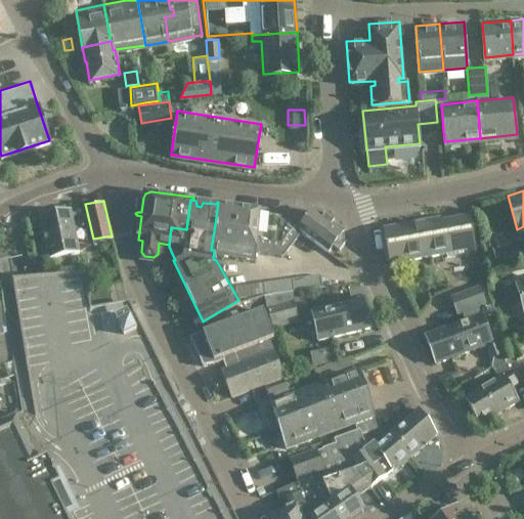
[(256,239),(257,231),(256,230),(259,210),(259,208),(219,203),(219,202),(218,202),(215,224),(211,250),(214,250),(252,256),(250,260),(265,262),(268,240),(256,239)]
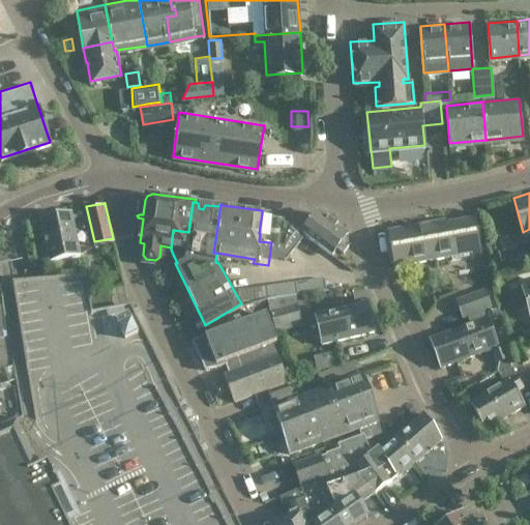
[(336,245),(343,251),(348,243),(347,231),(335,224),(337,221),(329,214),(327,217),(317,209),(304,227),(300,224),(298,227),(305,232),(331,252),(336,245)]
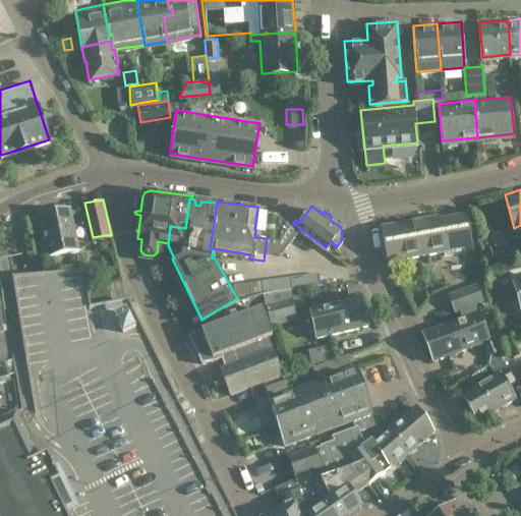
[(69,207),(40,213),(49,254),(79,247),(69,207)]
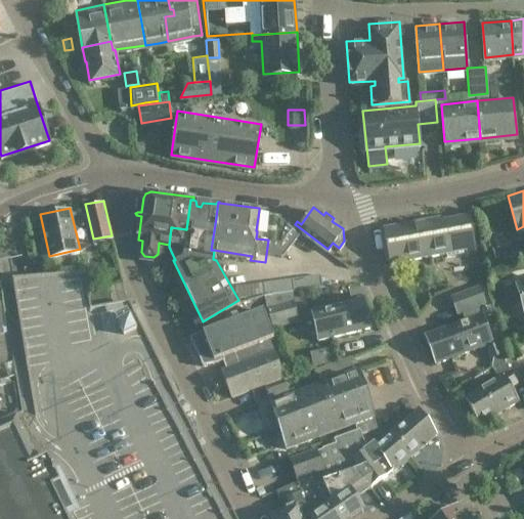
[(259,210),(256,230),(257,231),(279,233),(292,243),(302,229),(295,224),(279,213),(259,210)]
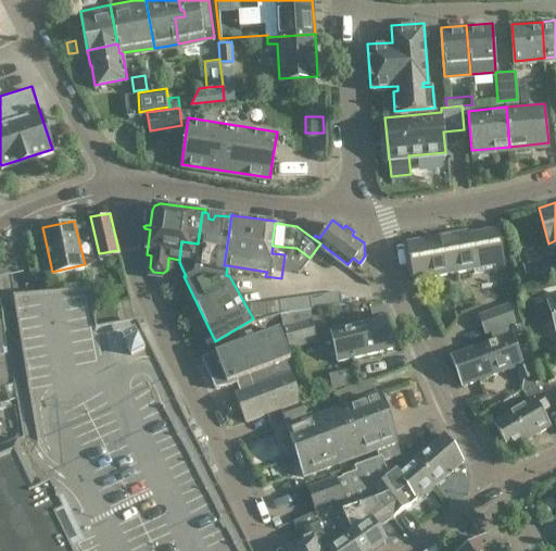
[(468,228),(407,239),(408,243),(406,243),(408,255),(411,255),(411,260),(409,261),(412,272),(413,272),(414,276),(474,265),(475,268),(494,265),(494,266),(505,264),(497,227),(469,232),(468,228)]
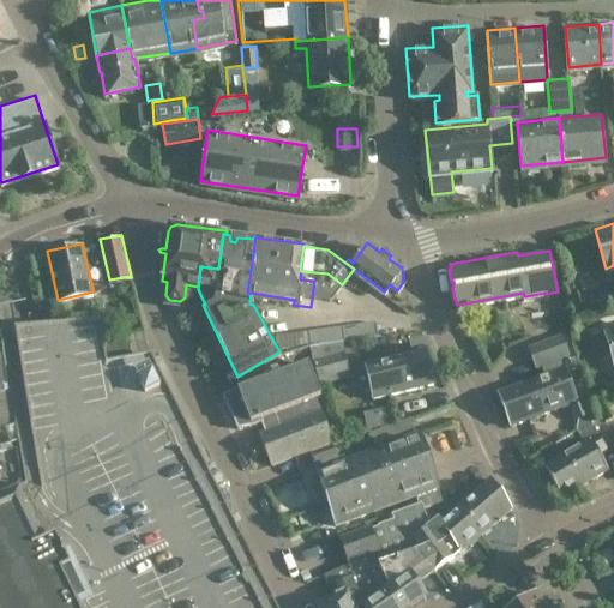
[(378,332),(375,318),(343,323),(345,337),(378,332)]
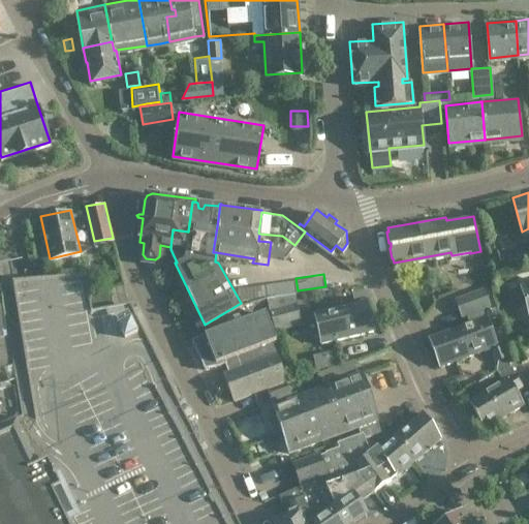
[(227,523),(211,491),(222,485),(189,420),(129,303),(114,306),(112,291),(89,296),(85,275),(44,276),(26,278),(19,278),(12,279),(24,347),(11,349),(13,360),(16,375),(22,413),(0,424),(0,523),(227,523)]
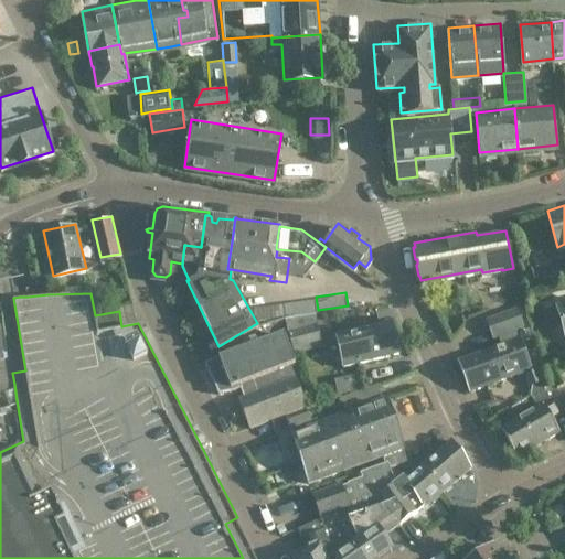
[(318,310),(316,297),(284,301),(286,312),(286,314),(318,310)]
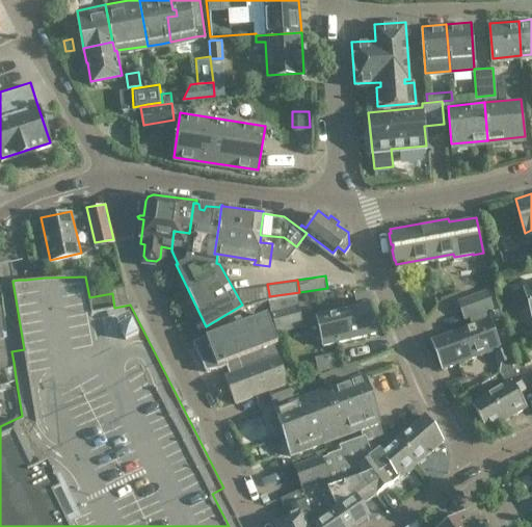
[(269,294),(267,284),(239,288),(241,300),(269,296),(269,294)]
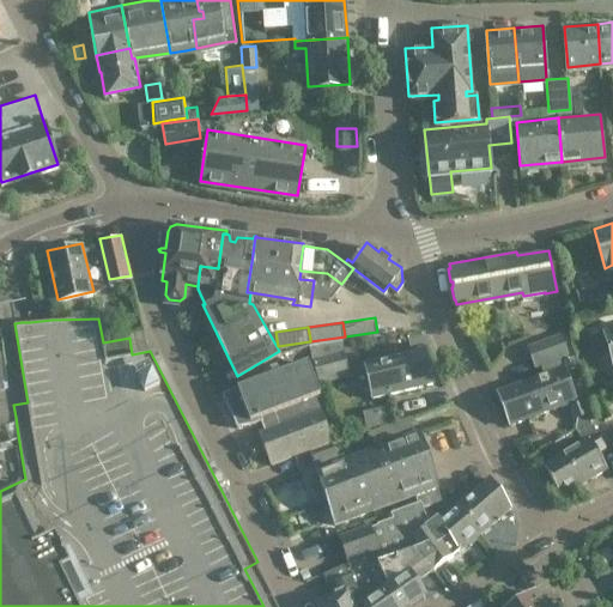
[(535,363),(568,351),(560,332),(528,344),(535,363)]
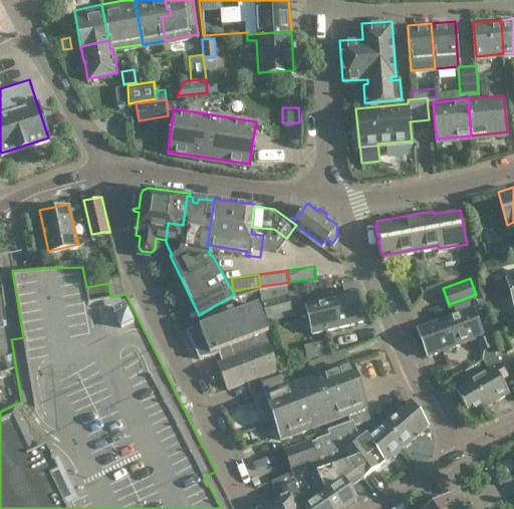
[(263,288),(259,289),(266,319),(292,313),(286,285),(263,288)]
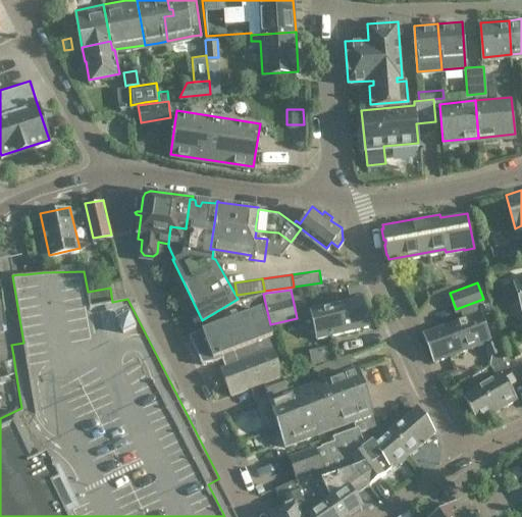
[(361,294),(310,306),(317,335),(368,323),(361,294)]
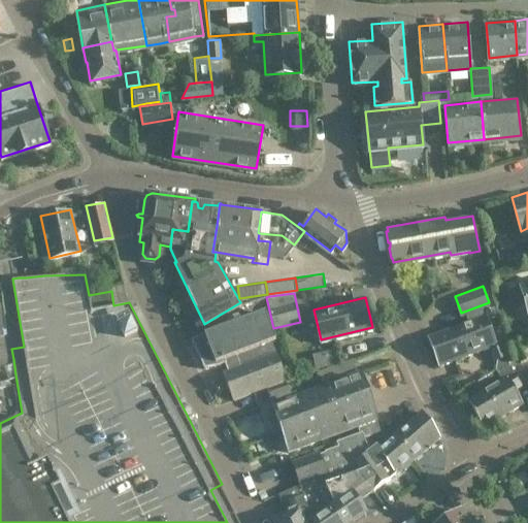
[(498,315),(494,303),(484,307),(488,318),(498,315)]
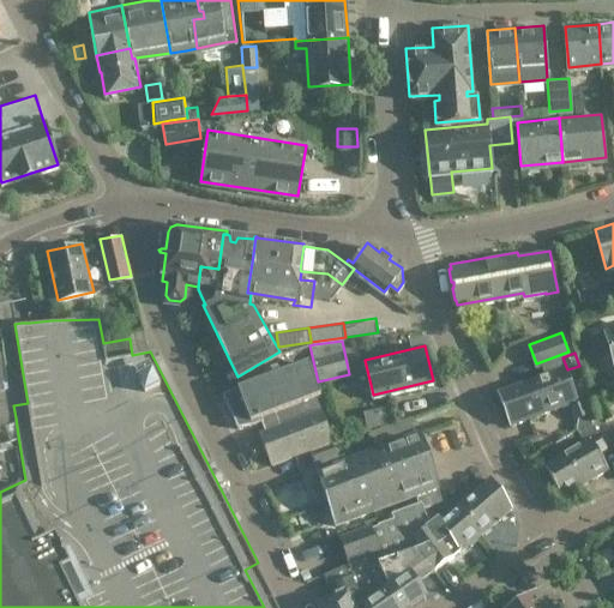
[(308,360),(280,371),(222,392),(236,422),(236,425),(254,421),(262,419),(317,398),(315,395),(320,393),(308,360)]
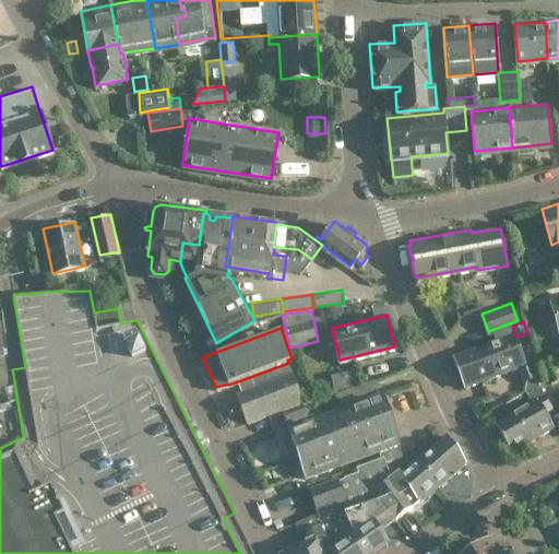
[(525,362),(513,332),(453,354),(464,385),(525,362)]
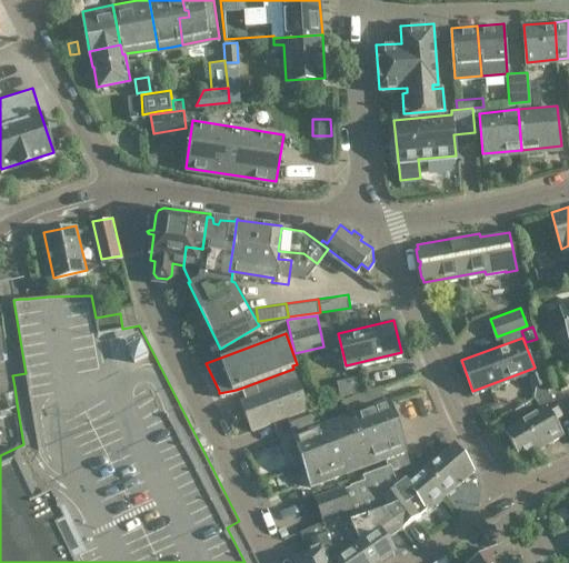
[(568,372),(566,363),(553,368),(560,386),(568,382),(568,372)]
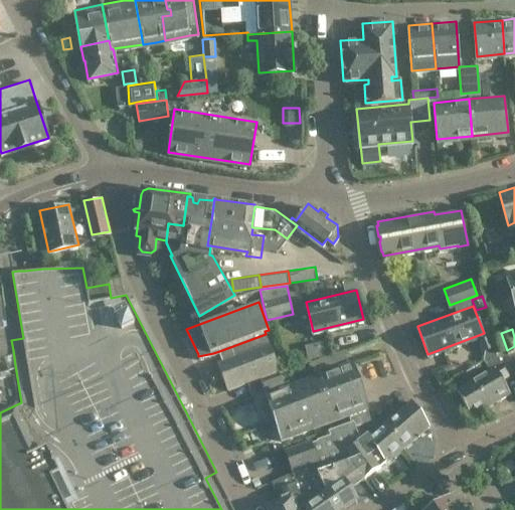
[(499,333),(490,336),(493,345),(483,349),(483,358),(496,353),(495,350),(504,347),(499,333)]
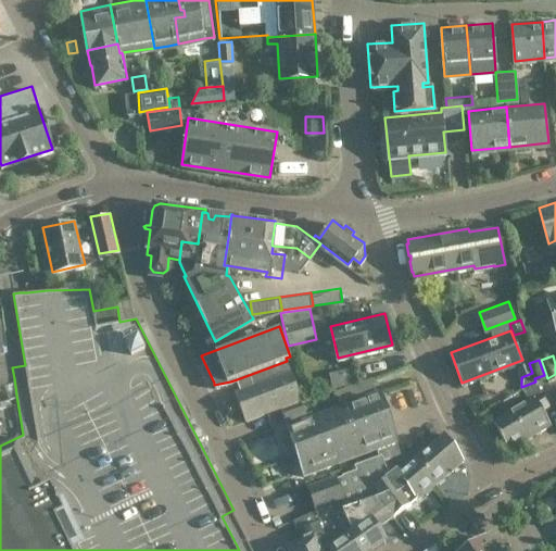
[(237,379),(240,388),(235,390),(244,418),(301,398),(287,361),(237,379)]
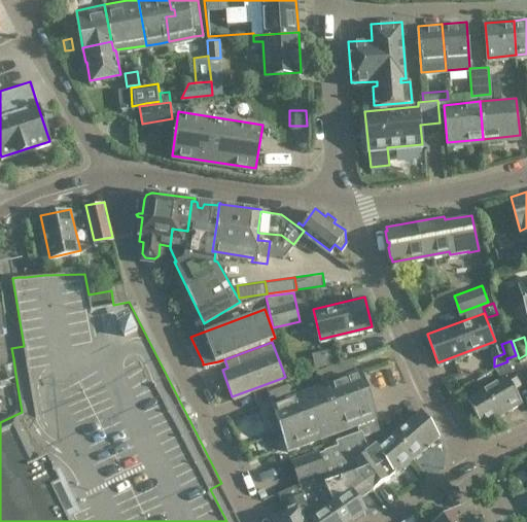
[(504,353),(501,344),(500,343),(490,347),(494,357),(504,353)]
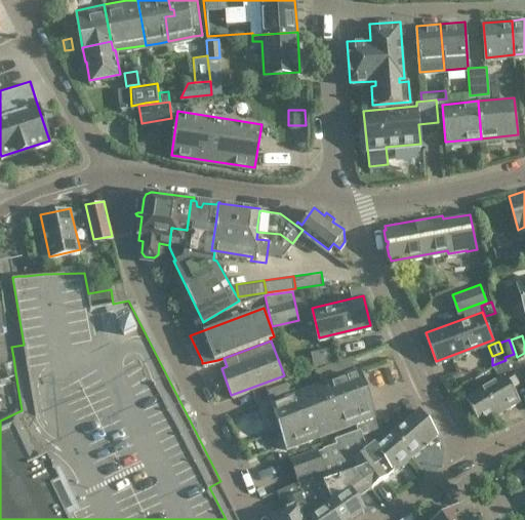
[(0,385),(10,382),(8,375),(8,374),(15,372),(13,357),(0,361),(0,385)]
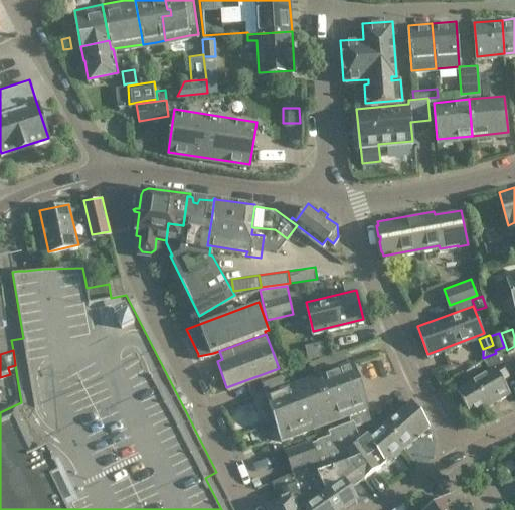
[(351,419),(353,418),(355,423),(370,417),(366,406),(367,405),(352,360),(267,393),(281,438),(348,412),(351,419)]
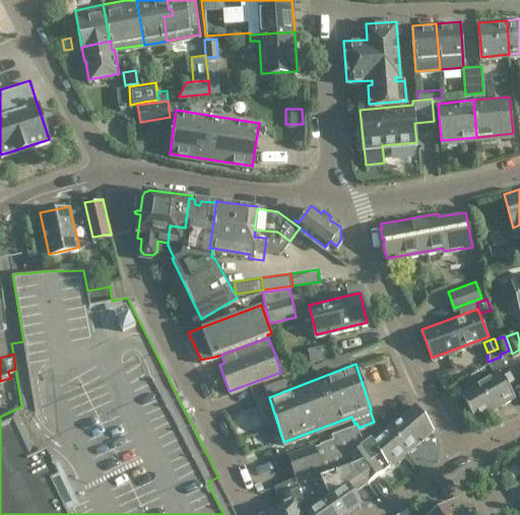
[(514,379),(506,365),(460,392),(475,417),(515,394),(508,382),(514,379)]
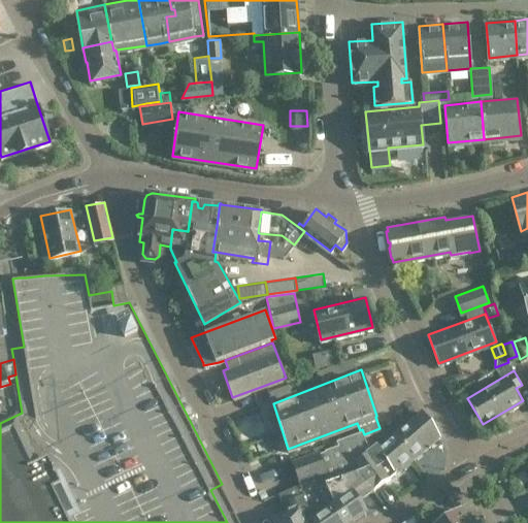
[(287,379),(276,382),(281,394),(291,390),(287,379)]
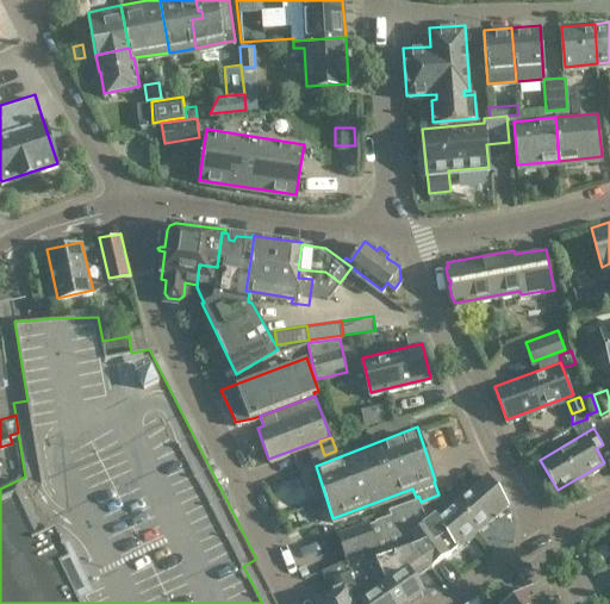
[(312,459),(324,455),(319,441),(309,446),(312,459)]
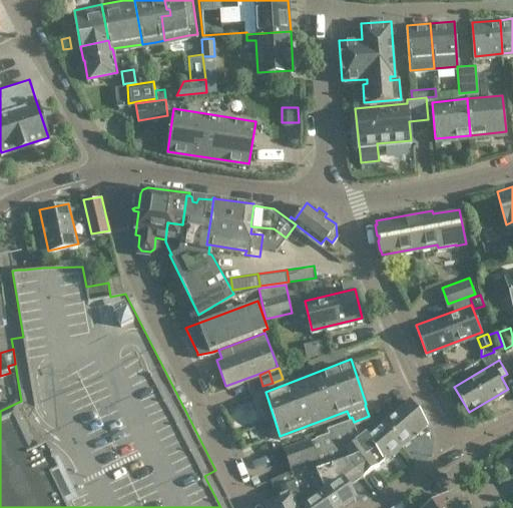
[(15,392),(12,373),(10,374),(10,373),(0,376),(0,405),(5,403),(2,397),(15,392)]
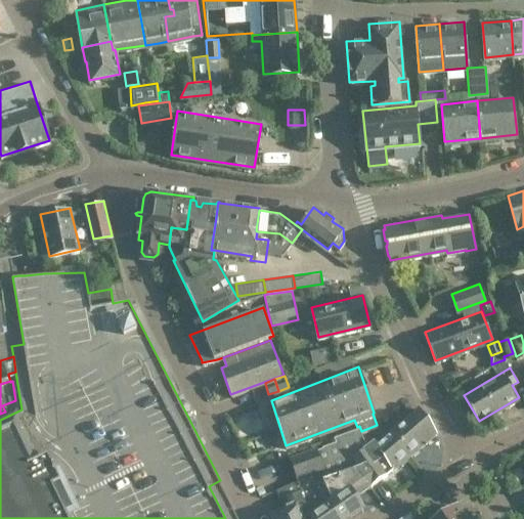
[(410,453),(410,452),(436,431),(419,405),(394,426),(402,435),(398,438),(410,453)]
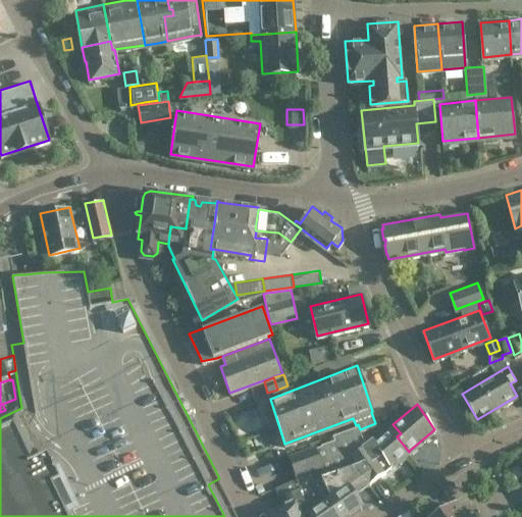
[(257,409),(229,422),(237,436),(264,423),(257,409)]
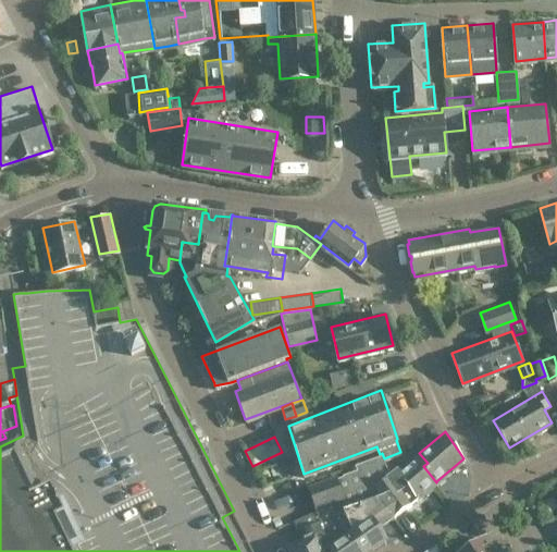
[(395,514),(374,486),(390,474),(384,458),(382,453),(380,454),(355,463),(357,468),(343,474),(343,475),(336,477),(335,476),(308,486),(317,508),(330,503),(334,514),(343,510),(351,527),(319,543),(323,551),(327,548),(330,551),(360,551),(366,549),(368,551),(386,539),(378,527),(379,526),(395,514)]
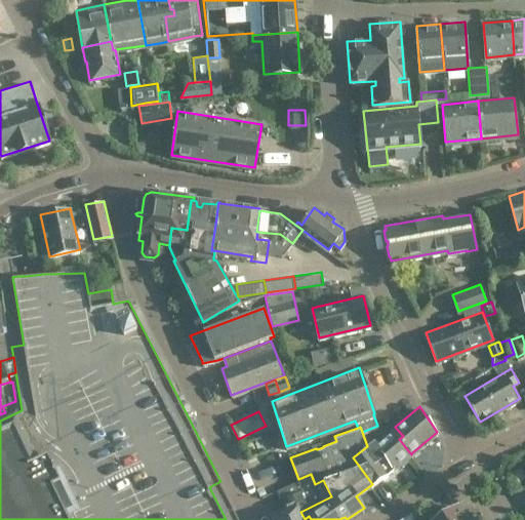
[(367,446),(353,457),(372,484),(387,474),(394,468),(411,454),(399,439),(403,436),(395,427),(375,442),(374,441),(367,446)]
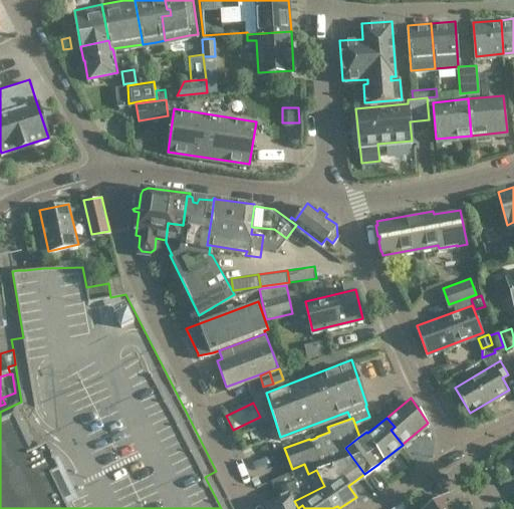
[(298,508),(294,501),(324,486),(316,470),(308,474),(304,464),(292,469),(289,471),(296,486),(291,488),(291,487),(278,493),(279,495),(266,502),(269,508),(298,508)]
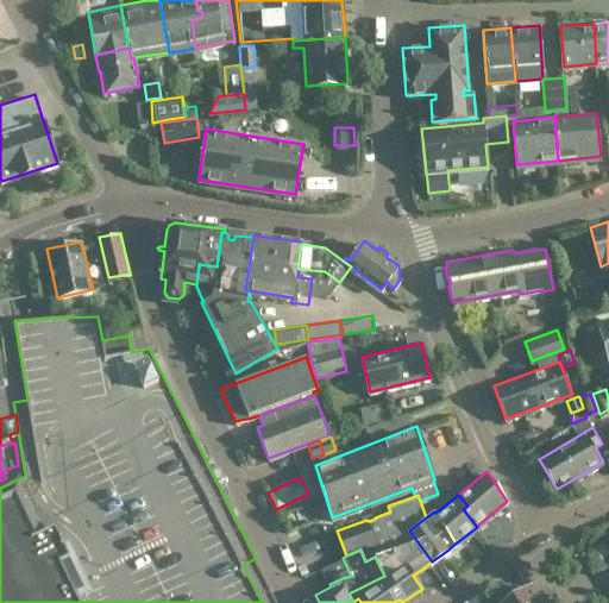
[(544,602),(531,584),(503,602),(544,602)]
